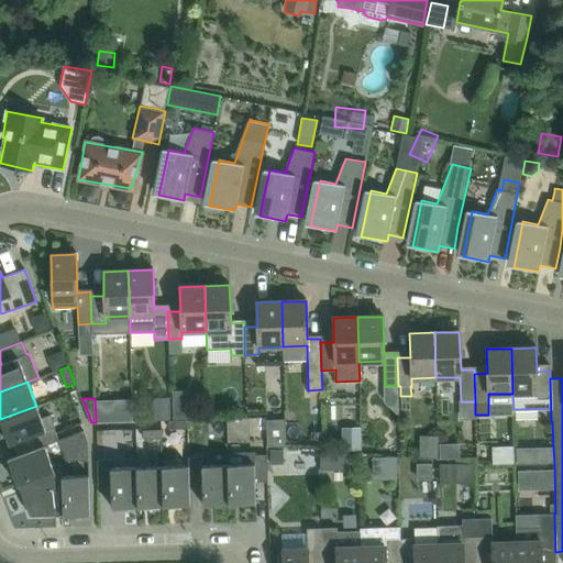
[(131,399),(116,400),(116,422),(131,421),(131,399)]
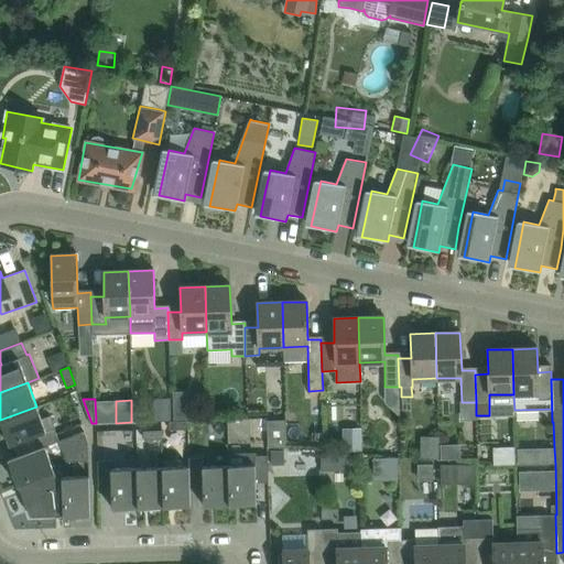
[(58,441),(54,427),(45,431),(36,407),(0,420),(0,422),(9,445),(29,437),(34,451),(44,446),(58,442),(58,441)]
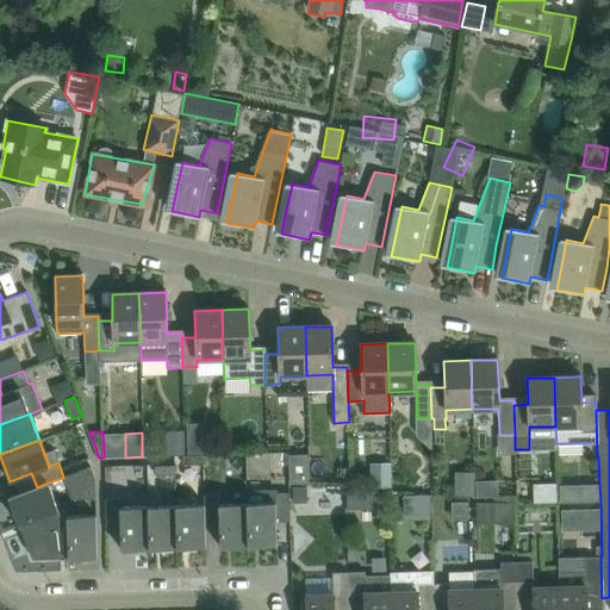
[(405,453),(384,453),(385,479),(406,478),(405,453)]
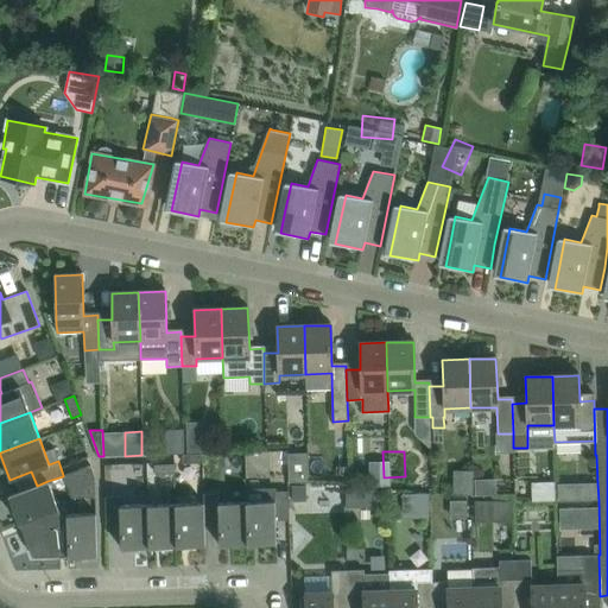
[(289,481),(309,483),(308,453),(287,453),(289,481)]
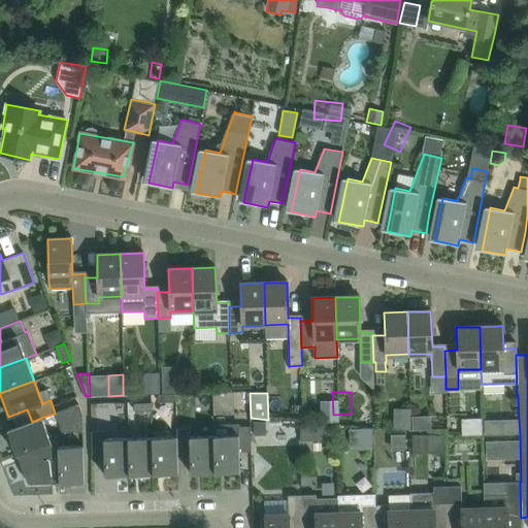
[(158,402),(175,402),(175,394),(158,395),(158,402)]
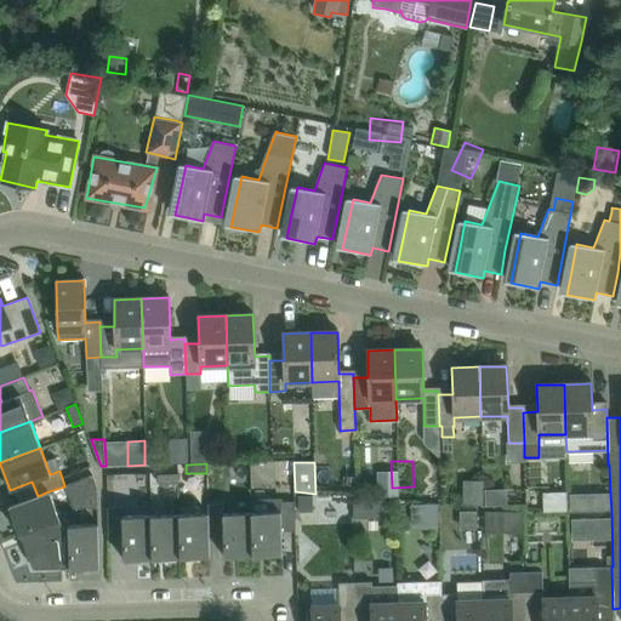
[(178,484),(178,474),(158,474),(158,484),(178,484)]
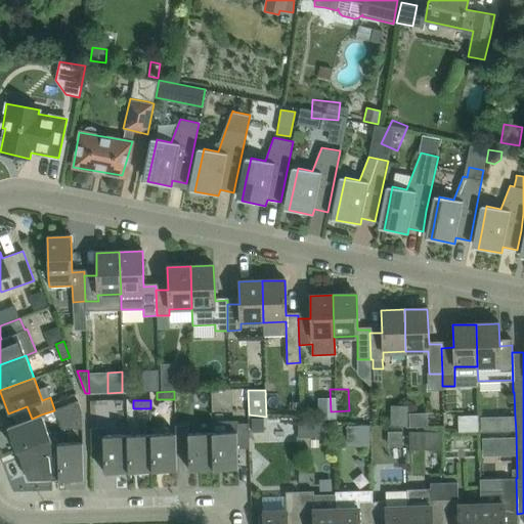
[(54,409),(54,410),(61,429),(82,429),(81,409),(78,401),(54,409)]
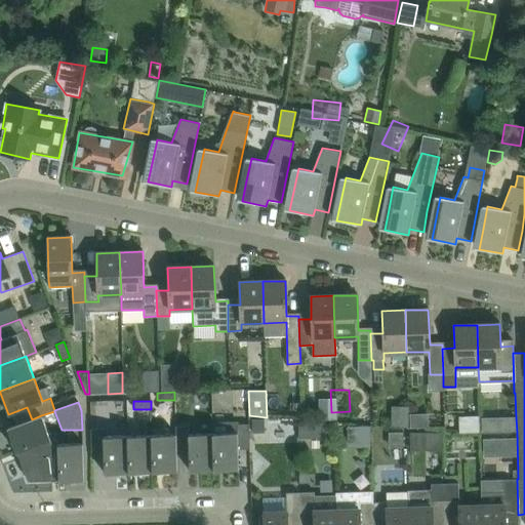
[(408,407),(399,406),(399,427),(407,428),(408,407)]
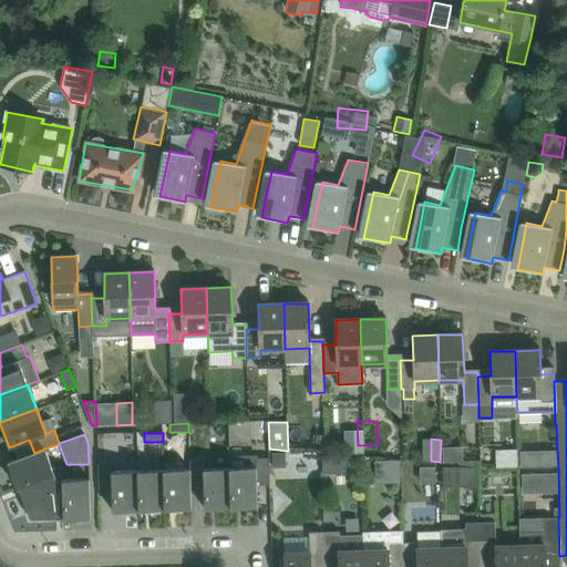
[(462,447),(443,447),(442,447),(442,463),(463,462),(462,447)]
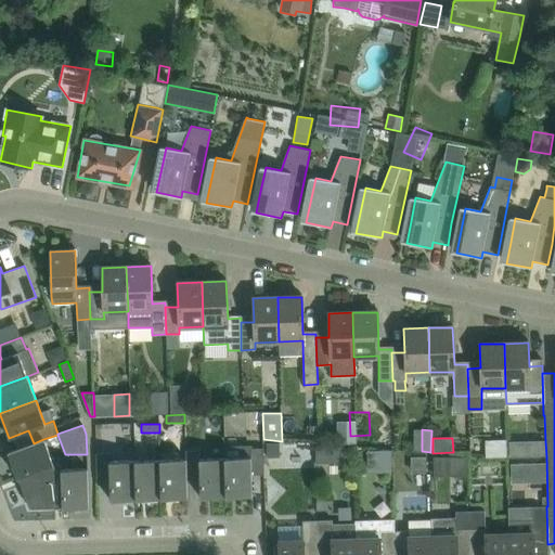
[(18,477),(53,464),(43,439),(34,443),(8,453),(16,478),(18,477)]
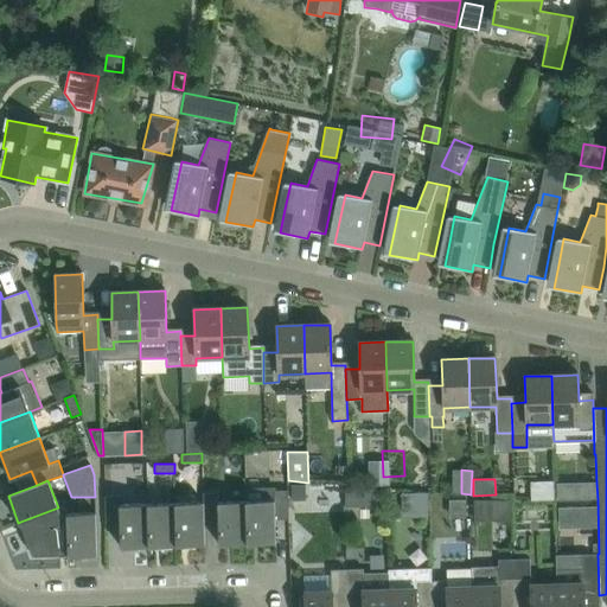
[(530,499),(553,499),(553,481),(530,481),(530,499)]
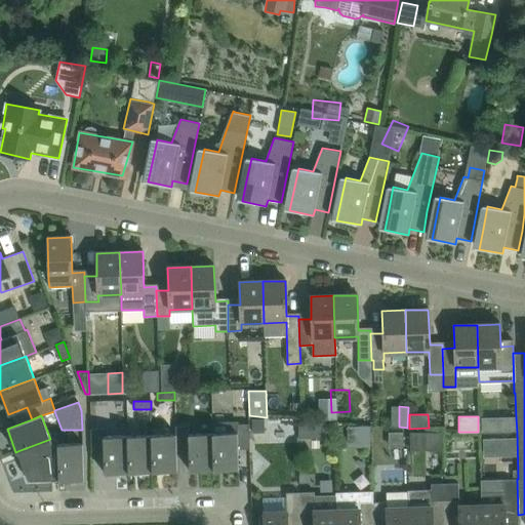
[(516,417),(502,417),(503,432),(517,432),(516,417)]
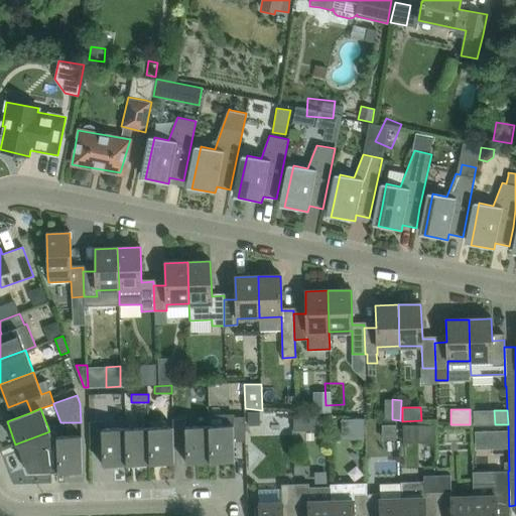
[(247,412),(247,425),(259,425),(259,412),(247,412)]
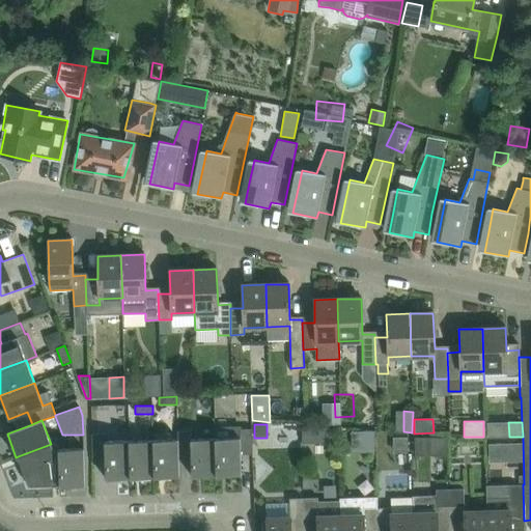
[(215,426),(215,439),(216,476),(241,475),(240,454),(252,454),(252,429),(242,429),(242,425),(215,426)]
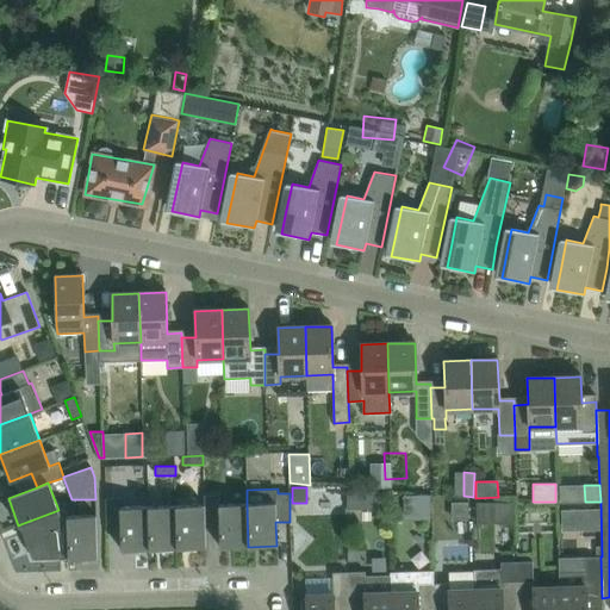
[(347,491),(347,509),(358,509),(358,491),(347,491)]
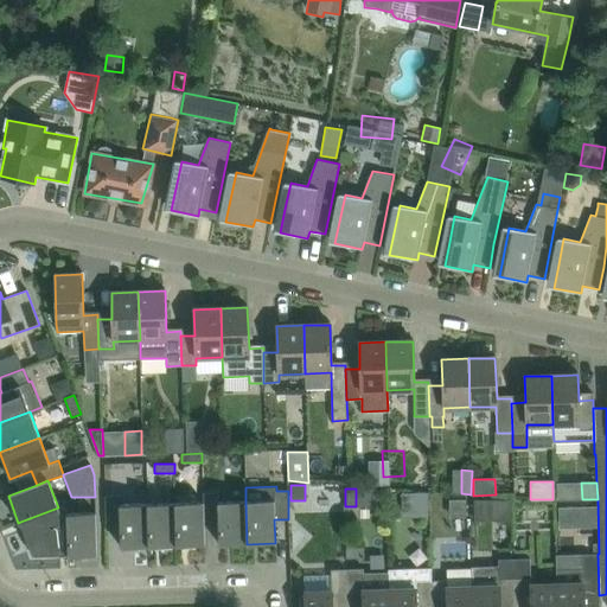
[(218,544),(247,544),(246,502),(218,502),(217,492),(203,493),(203,503),(204,522),(218,522),(218,544)]
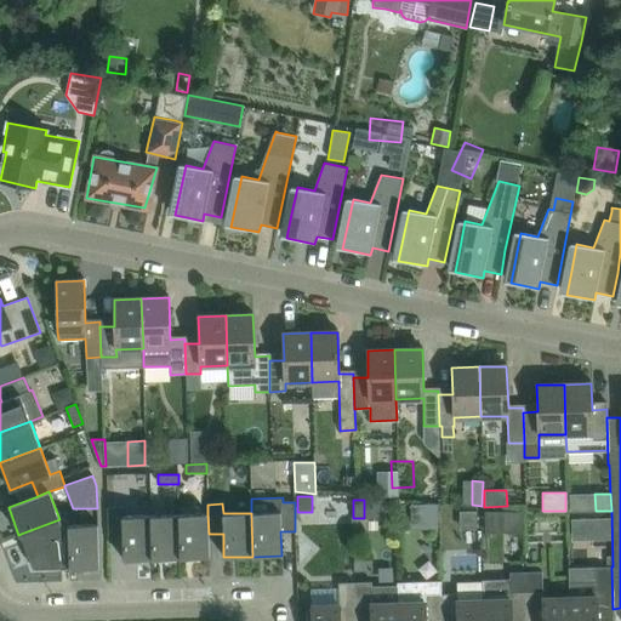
[(123,560),(152,559),(151,516),(123,517),(121,507),(107,507),(108,536),(123,536),(123,560)]
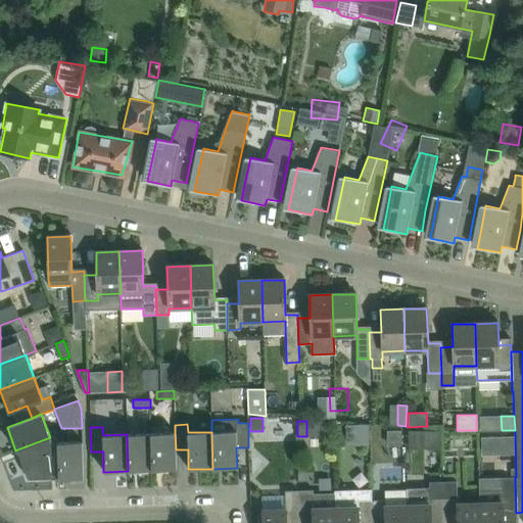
[(401,430),(387,430),(387,446),(401,445),(401,430)]
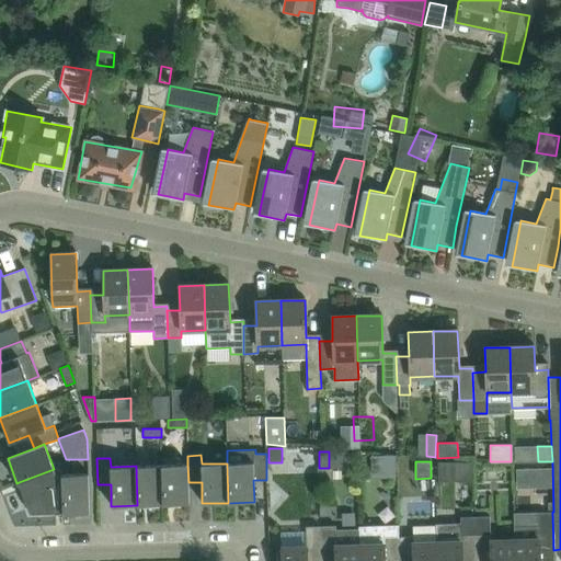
[(136,466),(137,505),(163,504),(162,465),(136,466)]
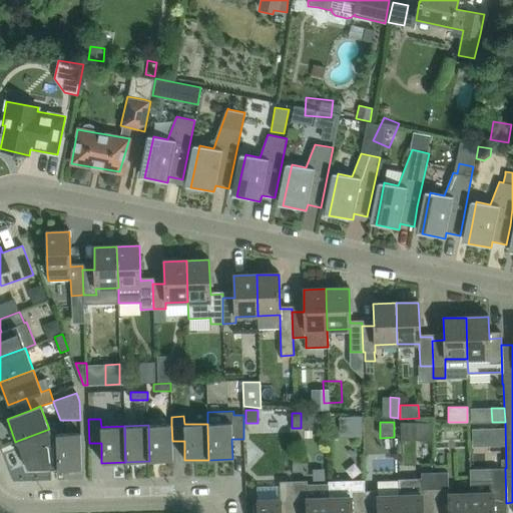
[(172,461),(172,441),(171,425),(148,425),(149,461),(172,461)]
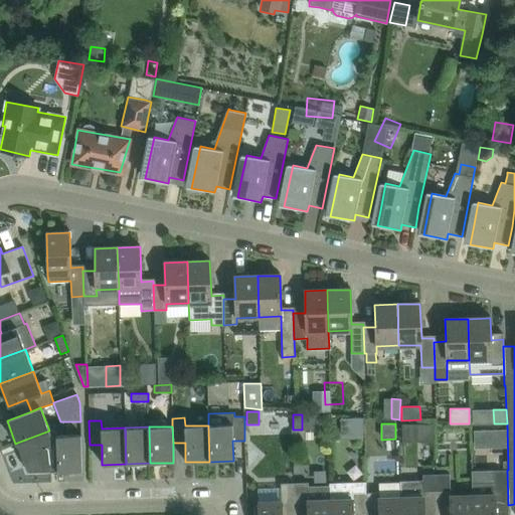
[(52,453),(56,453),(56,436),(51,436),(49,431),(17,443),(27,471),(52,471),(52,453)]
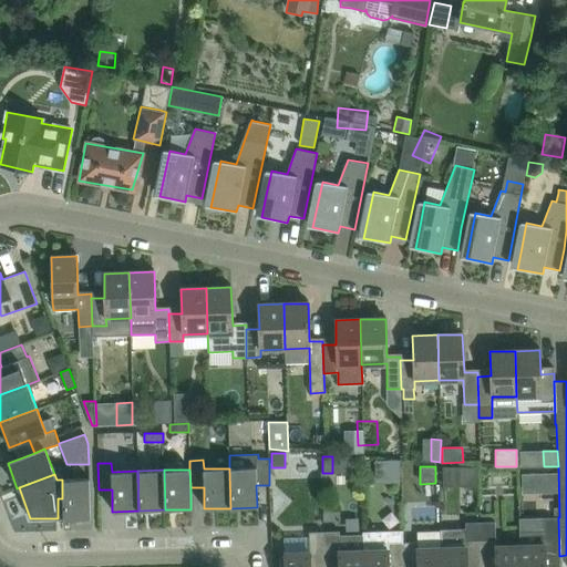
[(522,487),(535,487),(534,474),(521,474),(522,487)]
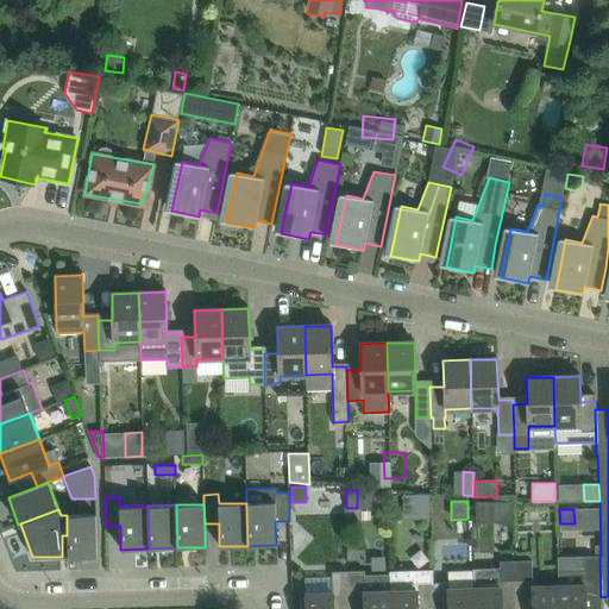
[(67,515),(67,535),(68,558),(98,557),(95,515),(67,515)]
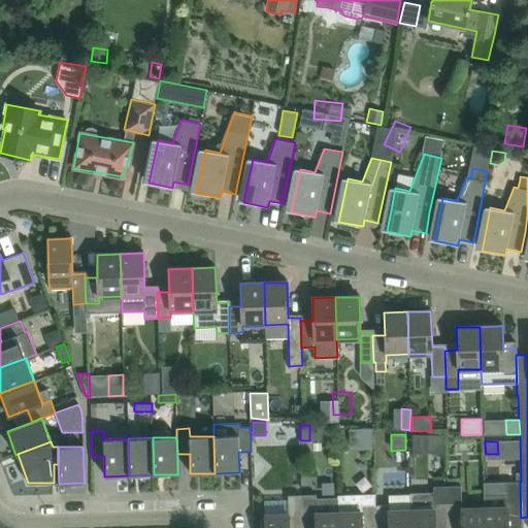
[(421,477),(421,460),(397,461),(397,477),(421,477)]
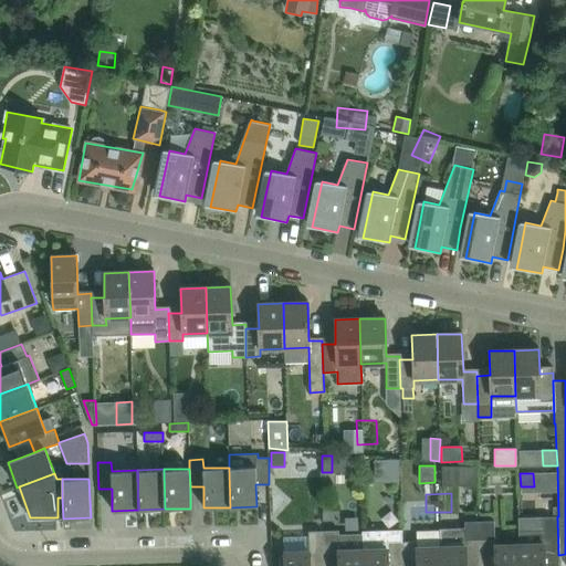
[(558,565),(558,555),(557,516),(543,516),(543,531),(519,532),(519,545),(520,565),(544,565),(545,565),(558,565)]
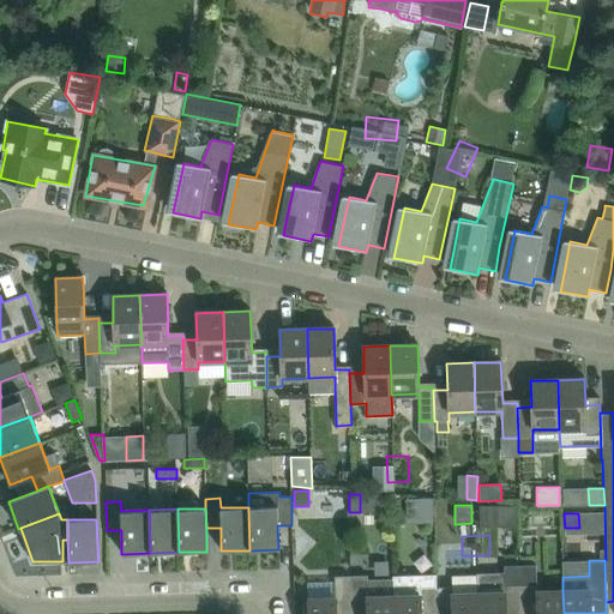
[(477,573),(477,575),(479,594),(479,613),(521,613),(519,565),(504,566),(504,573),(477,573)]
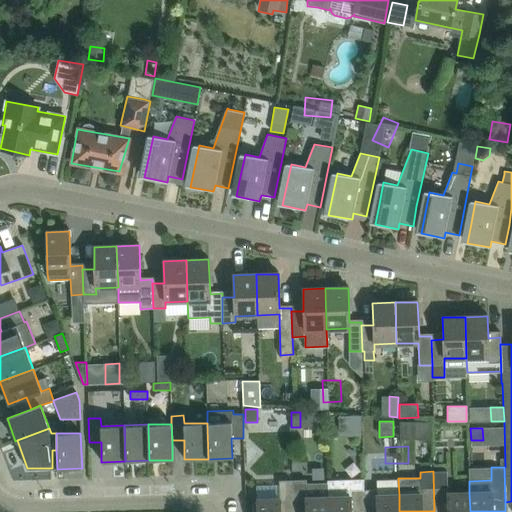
[(470,511),(469,493),(447,494),(446,471),(433,471),(434,511),(470,511)]
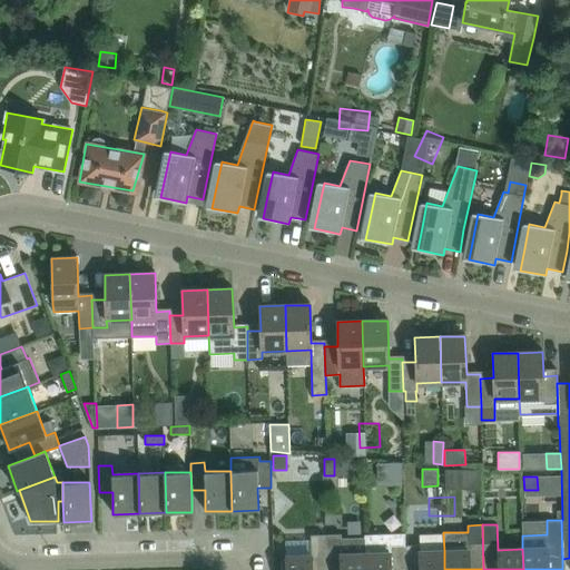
[(444,569),(444,551),(443,533),(420,534),(420,544),(404,546),(404,569),(444,569)]
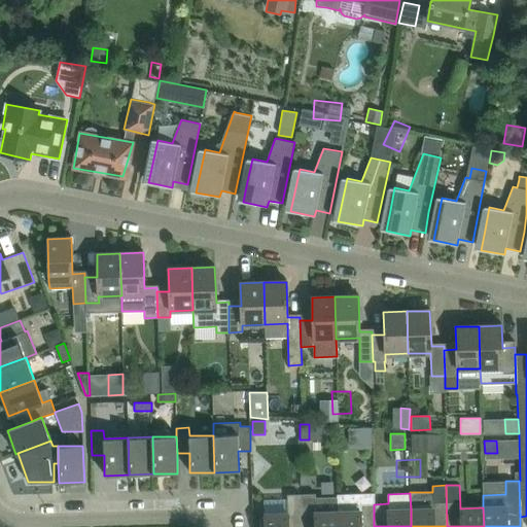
[(301,526),(301,506),(301,494),(287,495),(287,514),(264,515),(265,518),(260,518),(260,526),(301,526)]
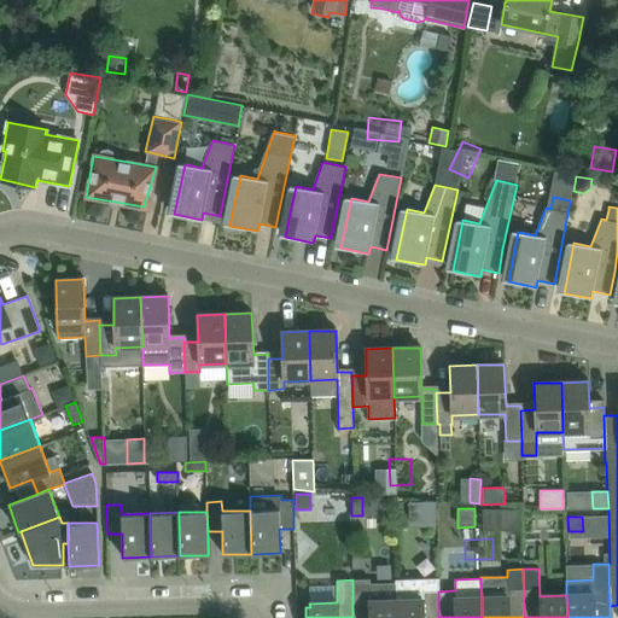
[(396,617),(396,601),(396,582),(369,583),(369,579),(353,579),(353,594),(353,617),(396,617)]
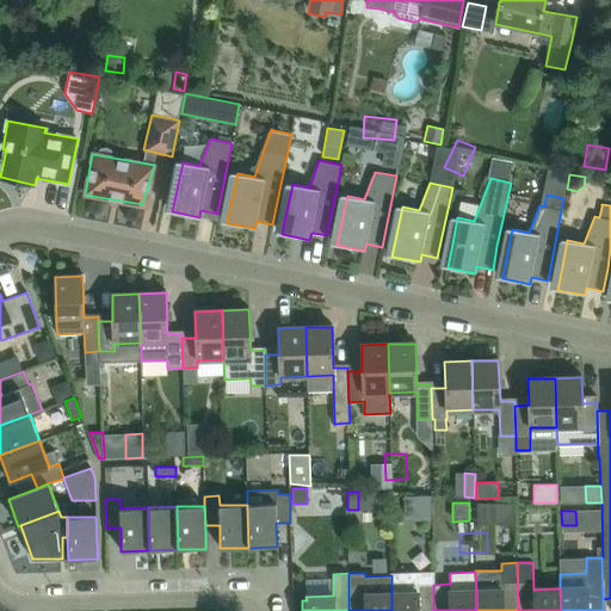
[(392,574),(392,575),(392,594),(392,610),(433,610),(433,585),(433,573),(392,574)]
